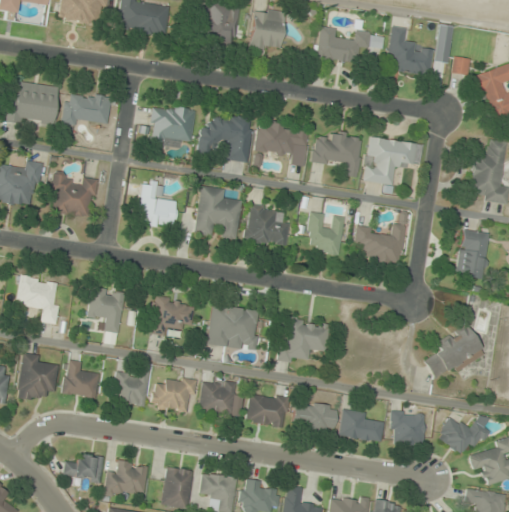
[(49,5),(49,0),(0,0),(0,10),(18,12),(20,1),(49,5)]
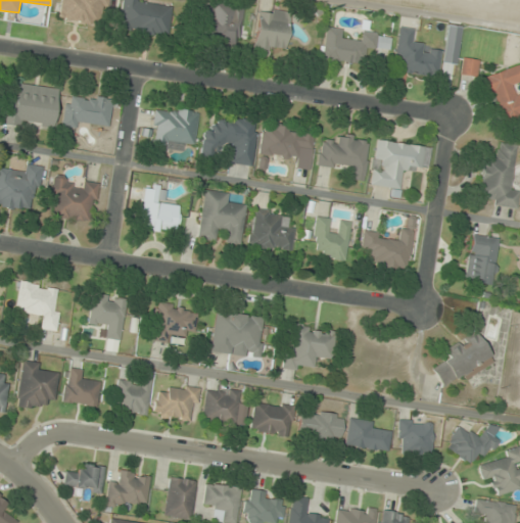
[(62,0),(60,19),(99,26),(100,16),(108,17),(110,0),(62,0)]
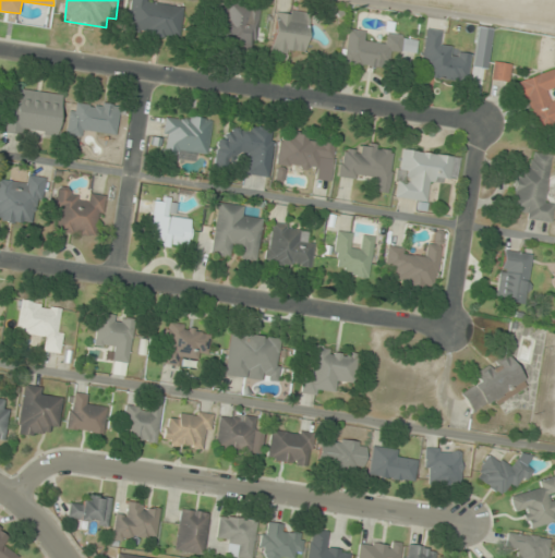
[(132,0),(130,34),(183,38),(185,5),(153,3),(153,0),(132,0)]
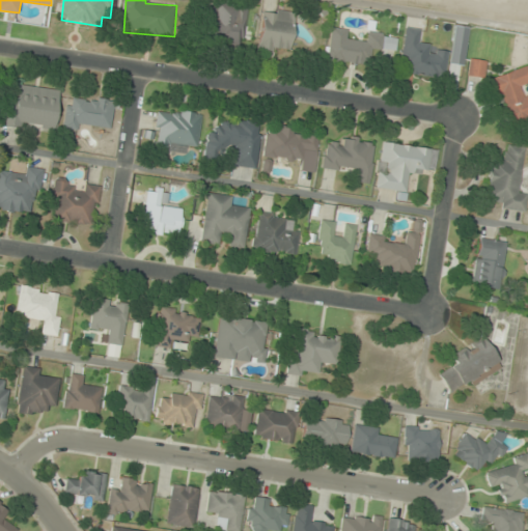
[(245,45),(249,6),(215,3),(215,0),(195,0),(195,2),(206,3),(202,39),(245,45)]
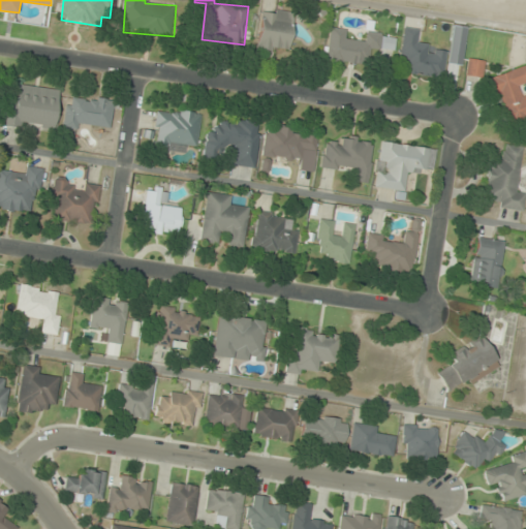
[(273,17),(265,14),(258,49),(289,54),(297,11),(274,8),(273,17)]
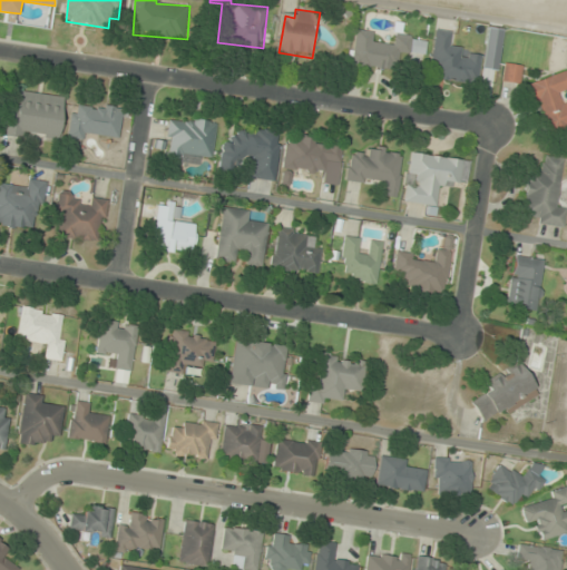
[(353,66),(400,71),(402,52),(427,55),(429,38),(397,35),(396,43),(374,41),(377,30),(357,29),(353,66)]
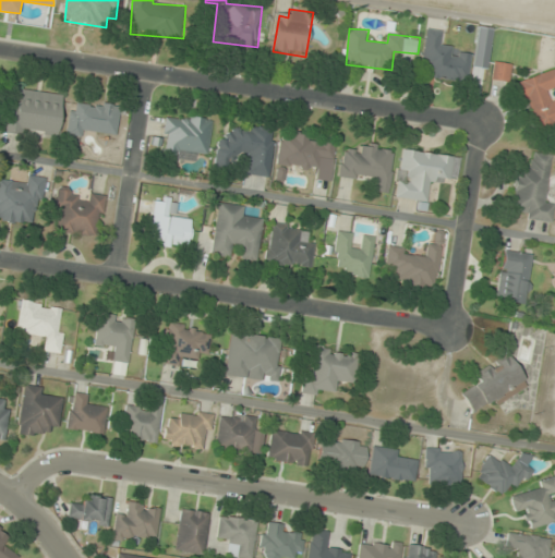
[(469,83),(472,56),(453,52),(453,45),(443,44),(444,31),(427,28),(422,77),(469,83)]
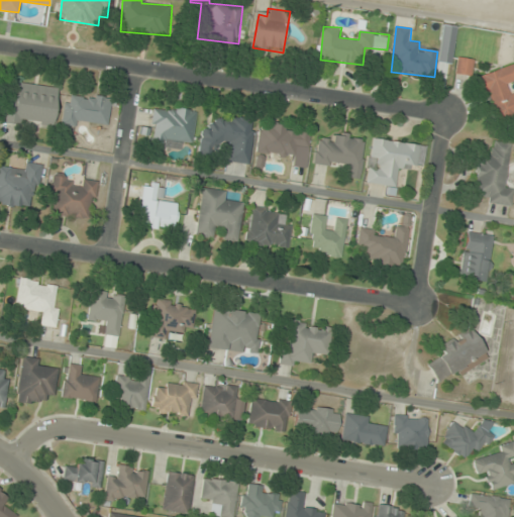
[(474,76),(476,59),(458,57),(456,74),(474,76)]
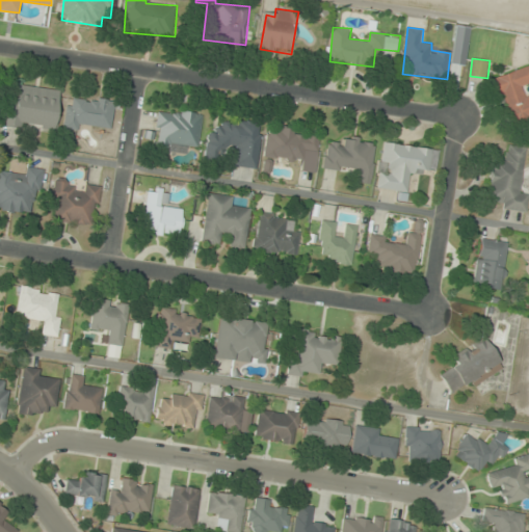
[(495,76),(508,126),(528,120),(528,91),(526,85),(528,84),(528,67),(495,76)]
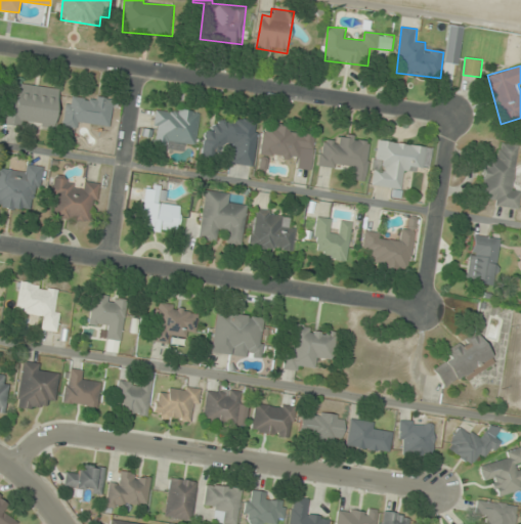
[(61,88),(15,82),(10,125),(24,127),(25,121),(56,125),(61,88)]
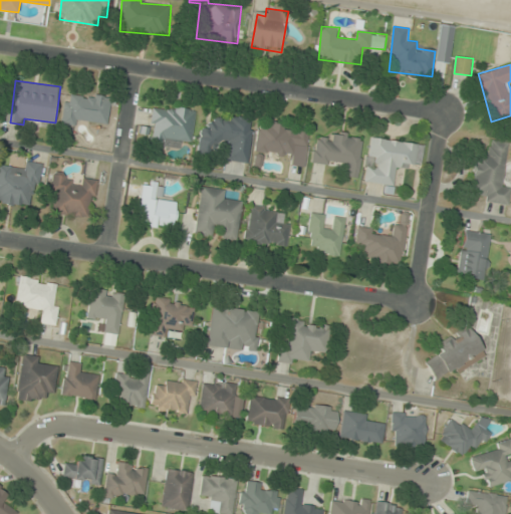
[(63,123),(85,126),(85,119),(110,122),(113,98),(66,92),(63,123)]
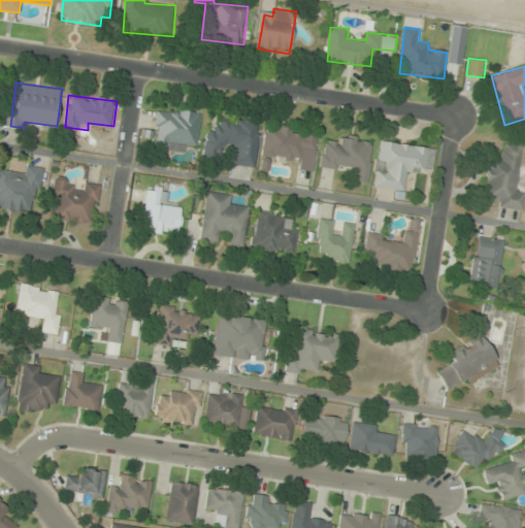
[(202,111),(158,109),(156,146),(200,149),(202,111)]
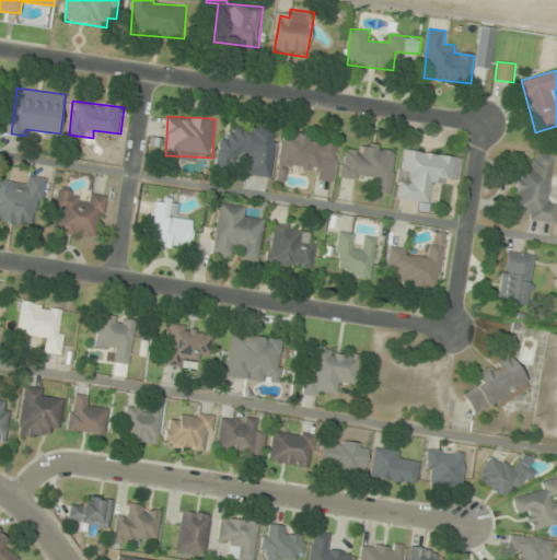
[(250,175),(273,177),(277,129),(223,125),(220,170),(239,171),(240,155),(251,156),(250,175)]
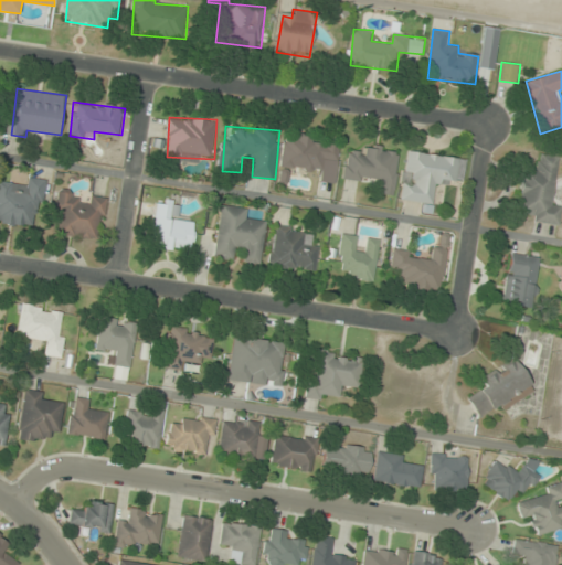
[(281,182),(290,183),(293,167),(322,170),(321,181),(337,183),(342,140),(286,134),(281,182)]
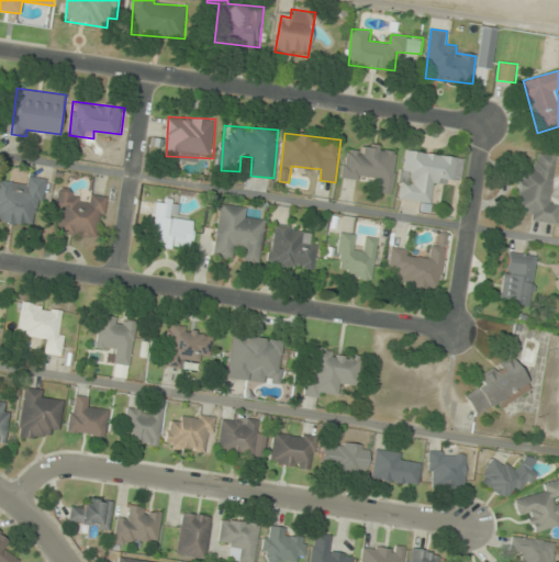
[(395,194),(400,152),(346,146),(343,177),(382,181),(381,193),(395,194)]
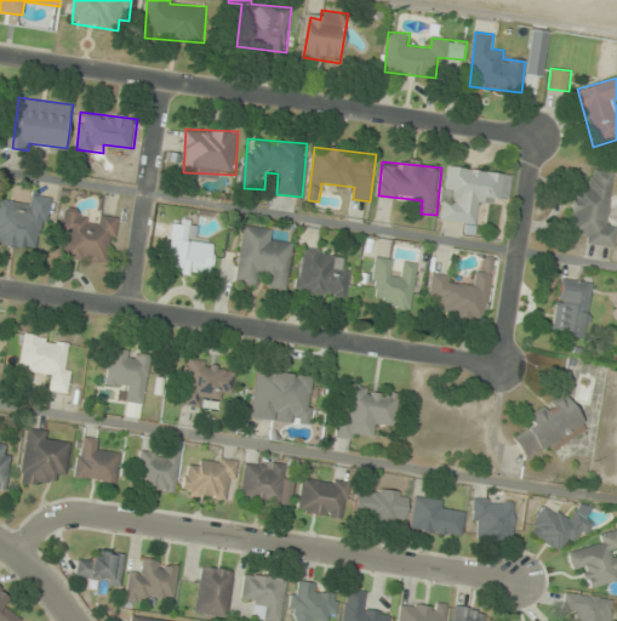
[(514,174),(449,165),(440,218),(479,224),(483,197),(510,201),(514,174)]
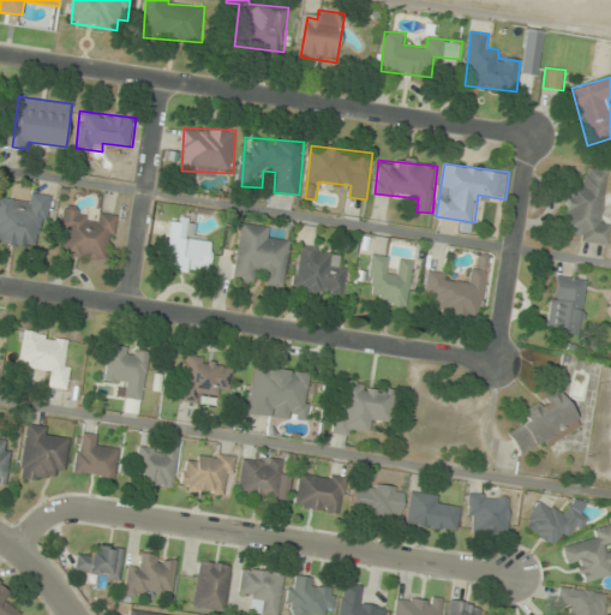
[(574,240),(610,245),(610,221),(601,220),(610,171),(586,166),(582,187),(570,186),(563,227),(575,230),(574,240)]
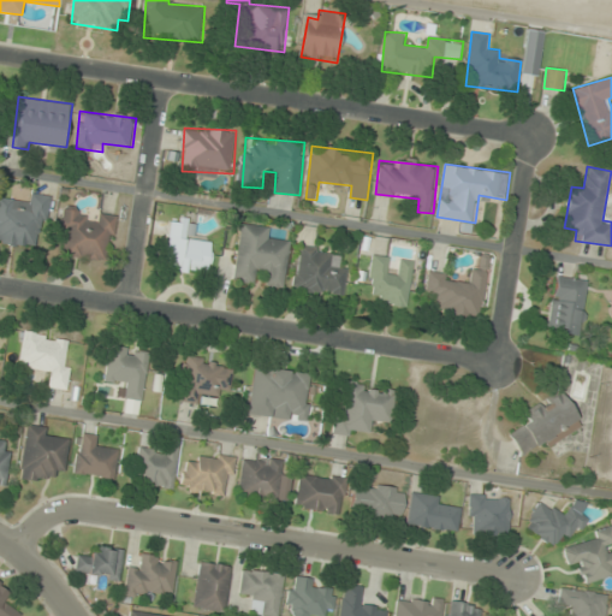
[(4,200),(0,212),(0,241),(37,253),(53,197),(39,194),(35,209),(4,200)]
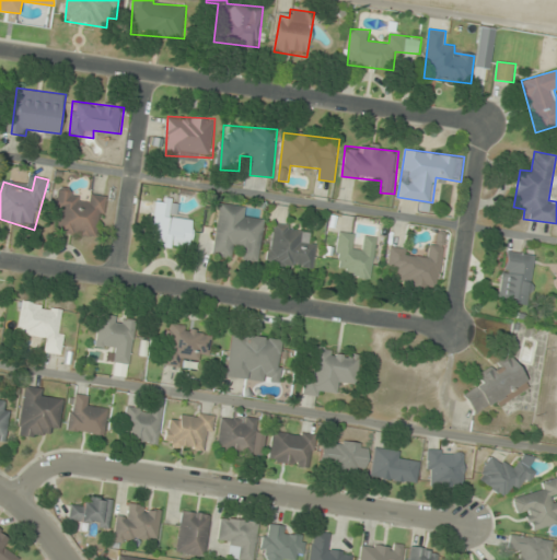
[(108,196),(89,193),(89,195),(62,190),(56,232),(101,240),(108,196)]
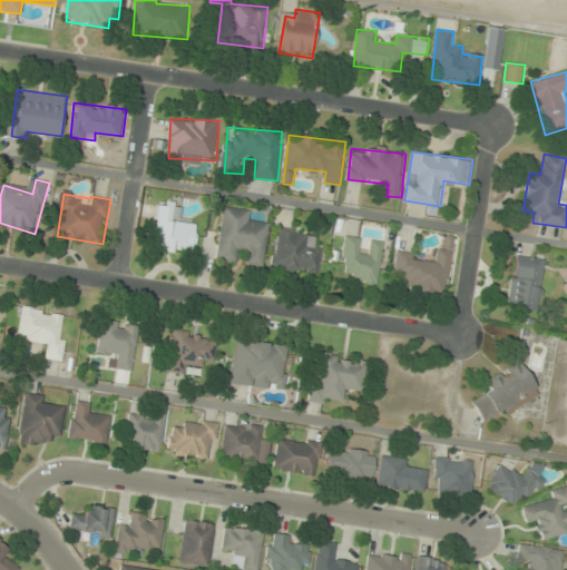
[(177,219),(179,203),(160,199),(156,238),(165,239),(163,251),(196,255),(201,222),(177,219)]
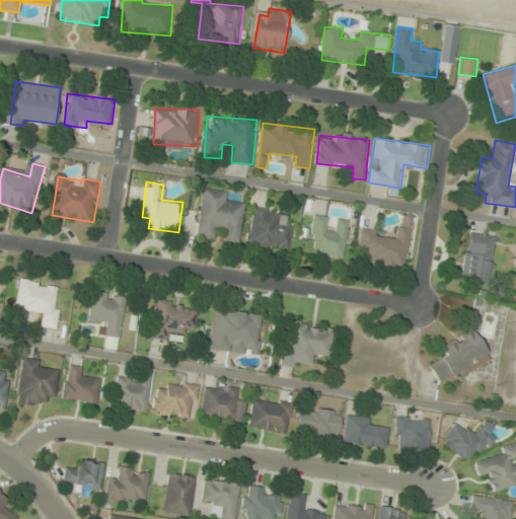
[(227,191),(203,188),(197,238),(221,241),(241,243),(246,204),(226,201),(227,191)]
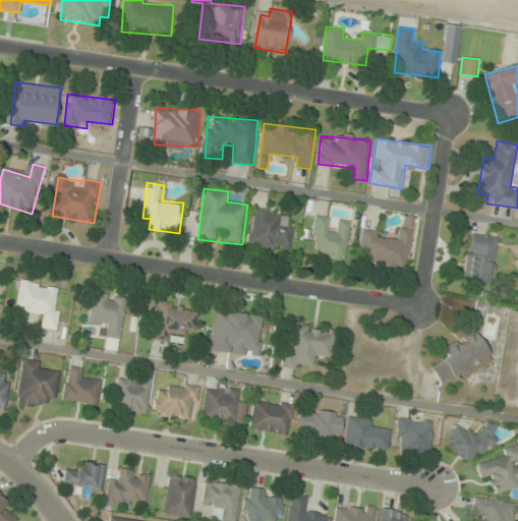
[(287,223),(288,211),(253,207),(249,246),(293,251),(296,224),(287,223)]
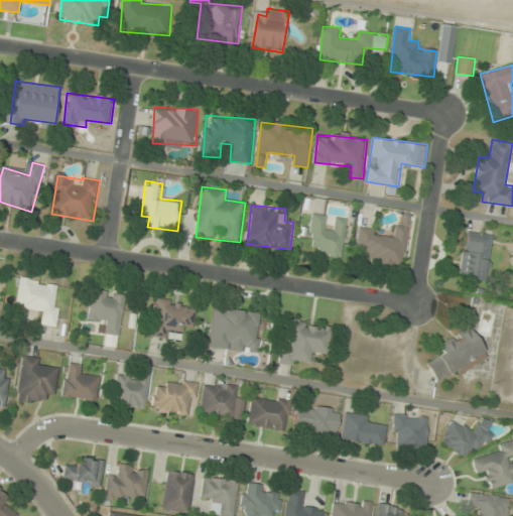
[(349,219),(337,218),(336,226),(328,225),(329,215),(313,214),(309,243),(318,244),(317,254),(344,257),(349,219)]
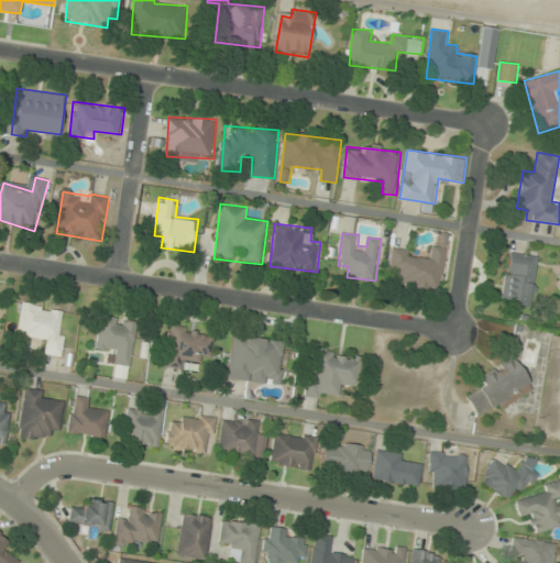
[(440,291),(448,247),(436,245),(434,256),(393,250),(390,271),(402,273),(399,285),(440,291)]
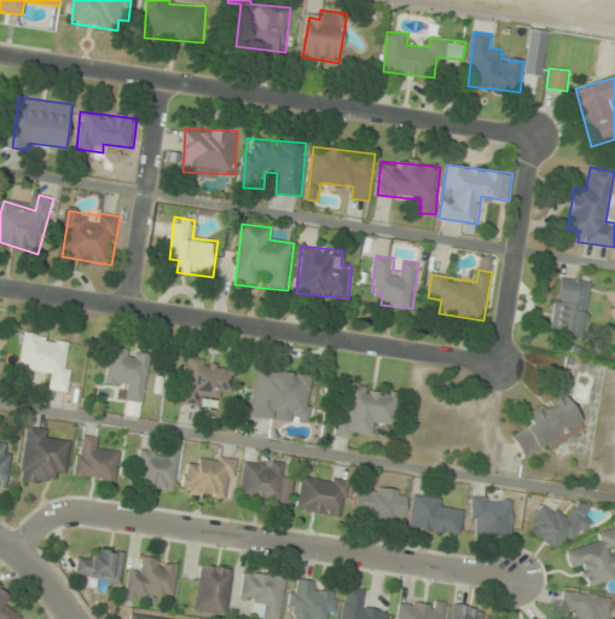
[(593,282),(558,276),(550,331),(585,337),(593,282)]
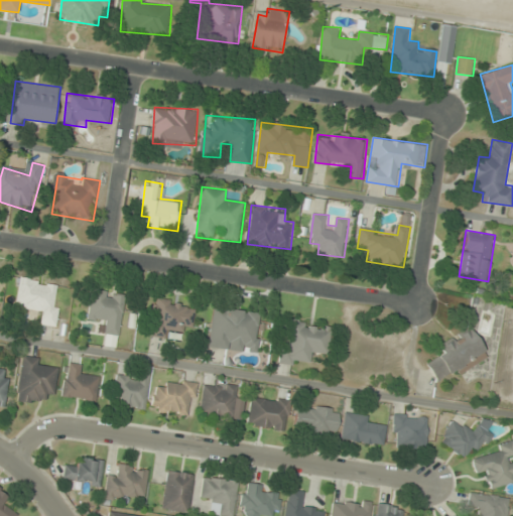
[(17,308),(44,312),(42,325),(58,328),(61,303),(56,302),(59,282),(21,277),(17,308)]
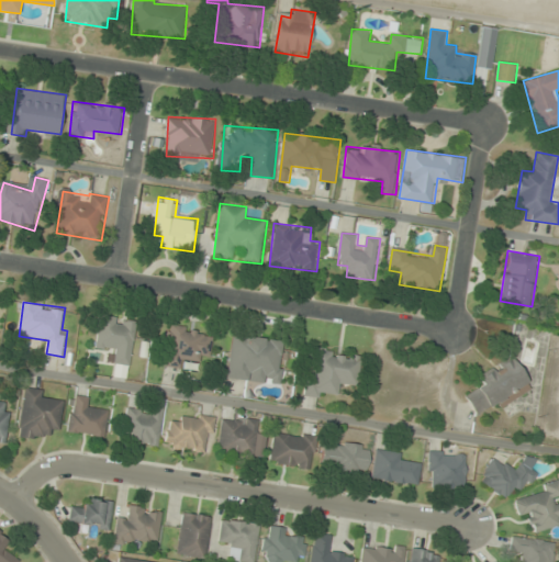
[(132,366),(138,319),(101,314),(97,350),(119,352),(118,363),(132,366)]
